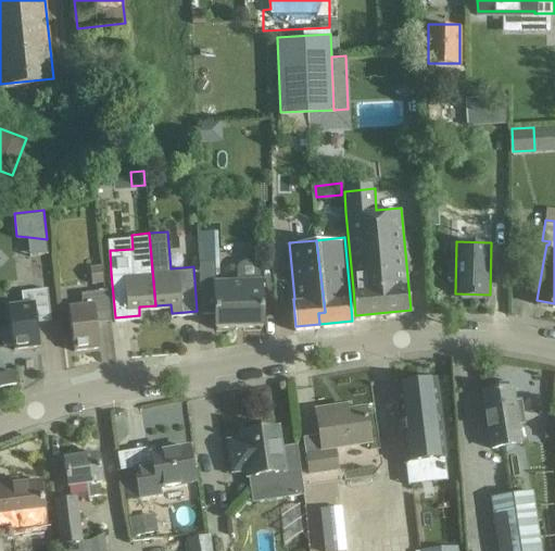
[(264,323),(262,276),(262,265),(259,261),(253,258),(244,258),(238,262),(236,266),(236,277),(216,277),(215,260),(200,260),(201,311),(216,311),(216,324),(264,323)]
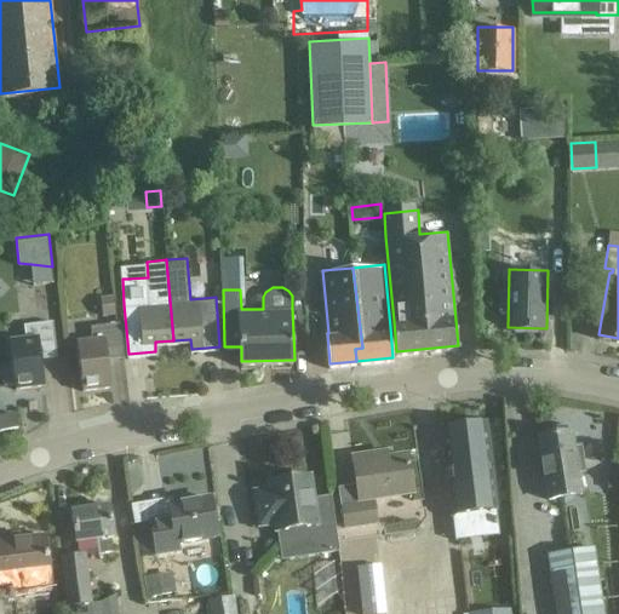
[(113,292),(101,294),(103,313),(115,311),(113,292)]
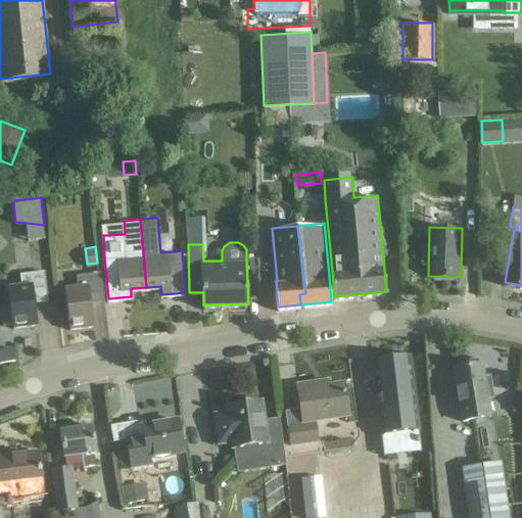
[(19,271),(21,282),(8,283),(11,304),(2,305),(4,322),(13,321),(13,325),(39,322),(36,299),(48,298),(45,268),(19,271)]
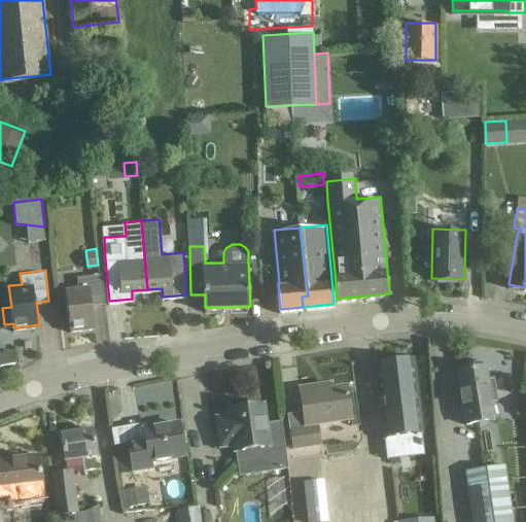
[(77,275),(78,285),(66,287),(70,328),(96,325),(93,303),(106,302),(102,272),(77,275)]
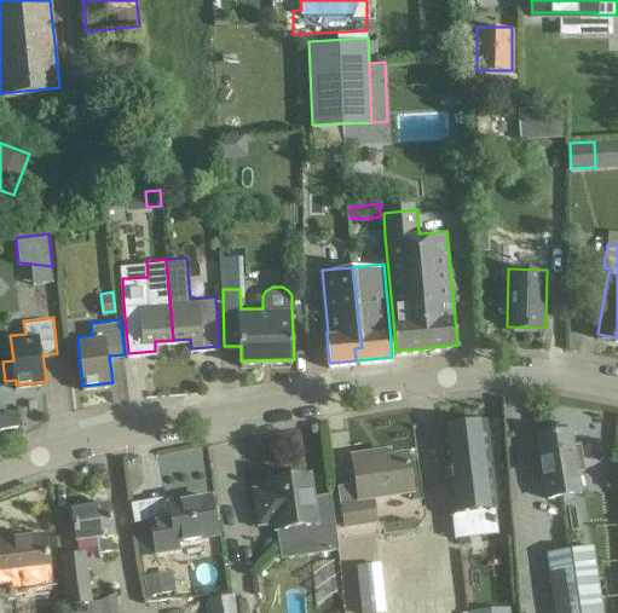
[(16,408),(0,410),(0,427),(19,423),(16,408)]
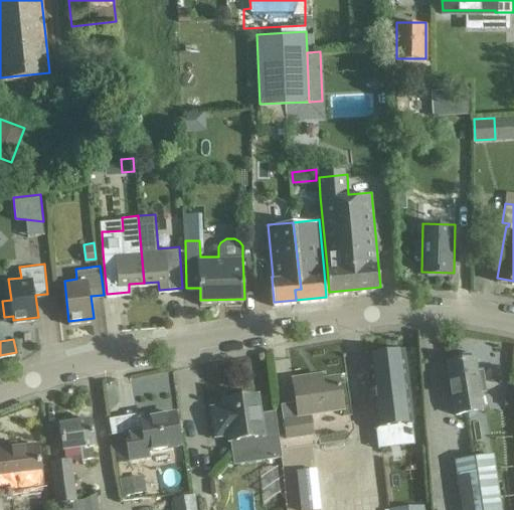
[(412,419),(403,347),(367,352),(376,425),(412,419)]
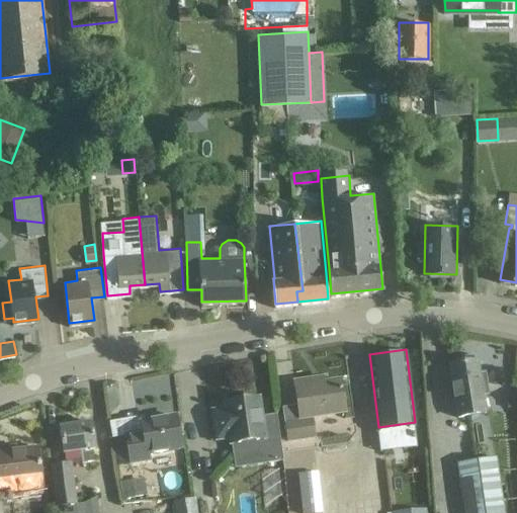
[(475,358),(474,352),(462,354),(463,359),(450,362),(458,415),(487,411),(483,391),(489,391),(485,368),(480,369),(478,357),(475,358)]
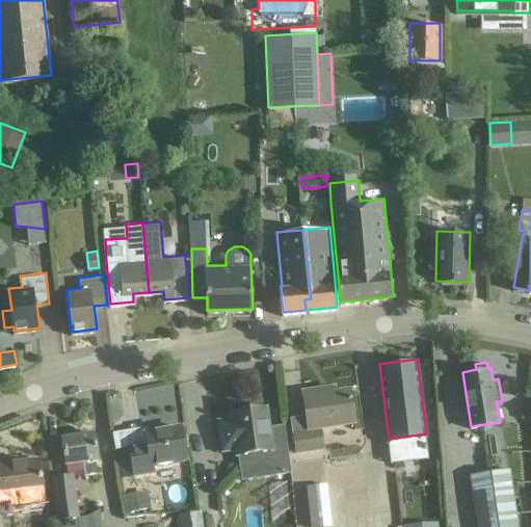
[(307,412),(291,414),(296,450),(324,446),(321,424),(354,419),(350,387),(321,391),(320,386),(302,388),(307,412)]
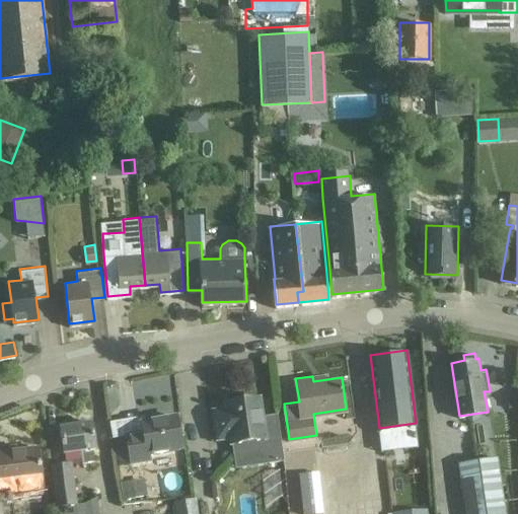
[(226,406),(214,408),(218,437),(230,435),(231,441),(265,436),(266,440),(268,461),(285,458),(278,412),(271,413),(263,414),(260,394),(225,399),(226,406)]
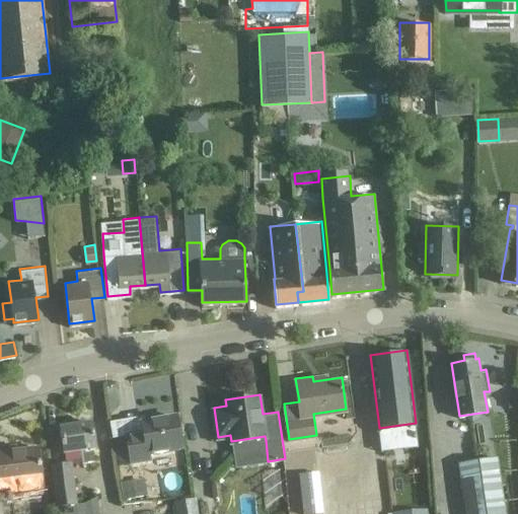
[(151,458),(150,452),(182,446),(176,414),(142,419),(143,428),(125,431),(130,462),(151,458)]
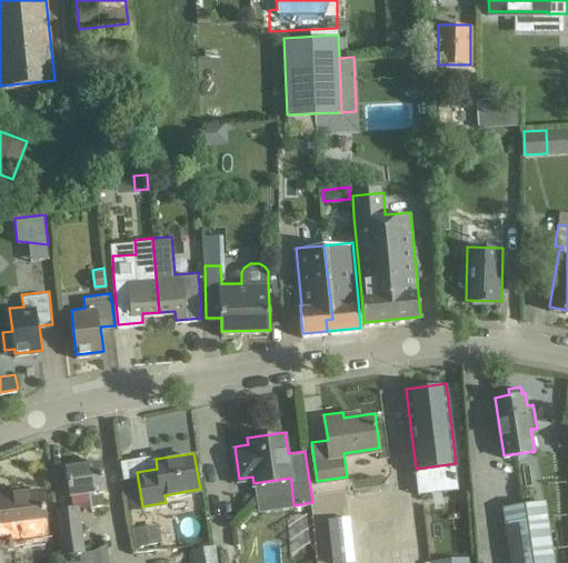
[(70,493),(89,491),(90,504),(103,502),(102,489),(106,489),(101,460),(67,464),(70,493)]
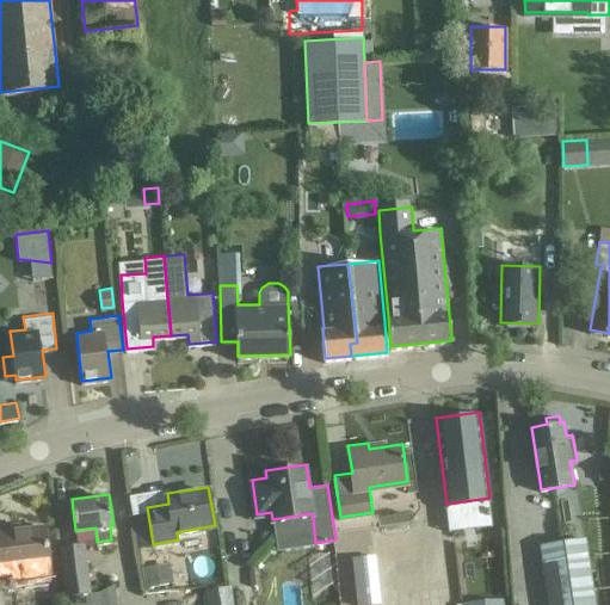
[(0,530),(0,570),(14,569),(14,574),(51,569),(45,525),(0,530)]
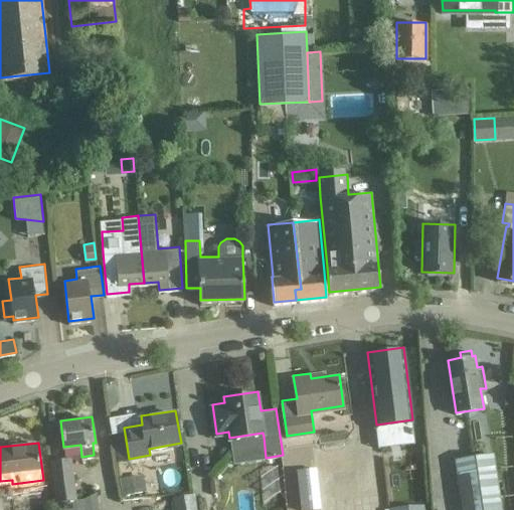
[(310,454),(295,455),(296,478),(311,477),(310,454)]
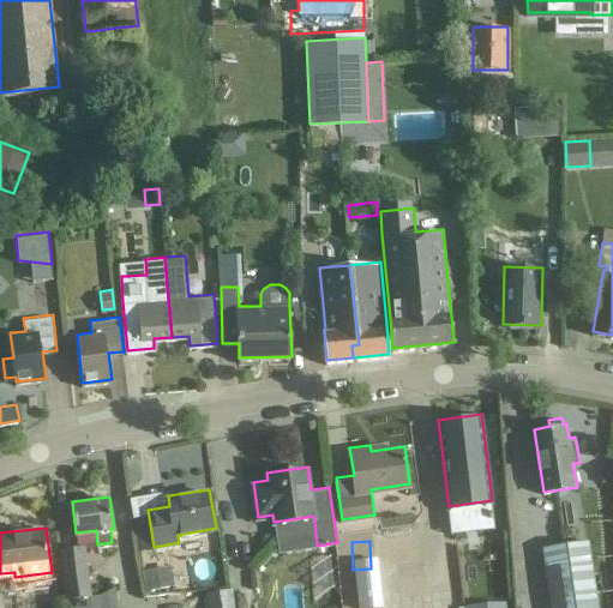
[(598,607),(588,542),(542,548),(551,607),(598,607)]
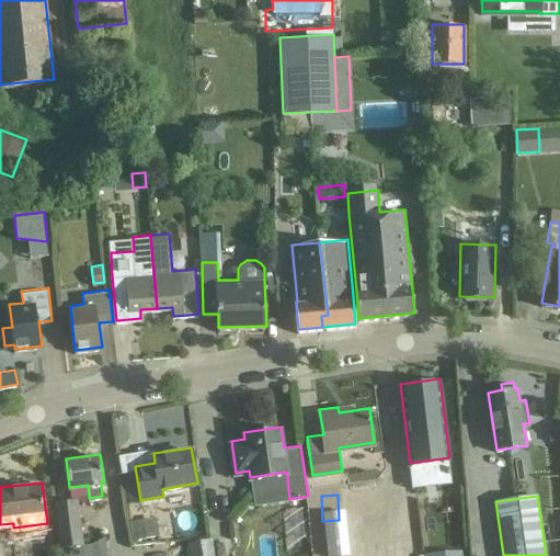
[(78,498),(55,500),(60,546),(64,546),(65,555),(107,555),(105,535),(94,542),(83,543),(78,498)]
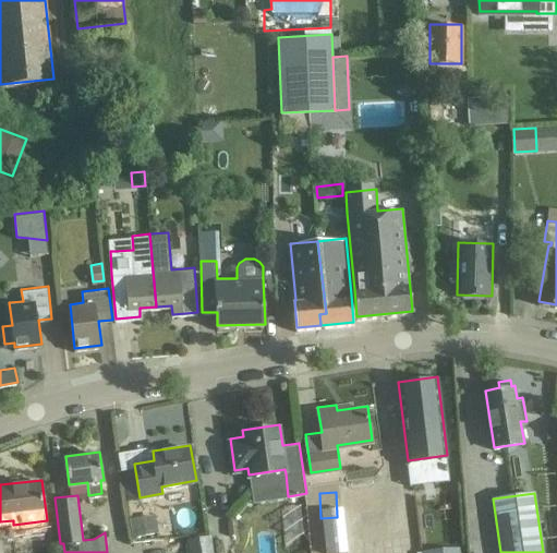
[(156,513),(130,517),(133,535),(158,530),(156,513)]
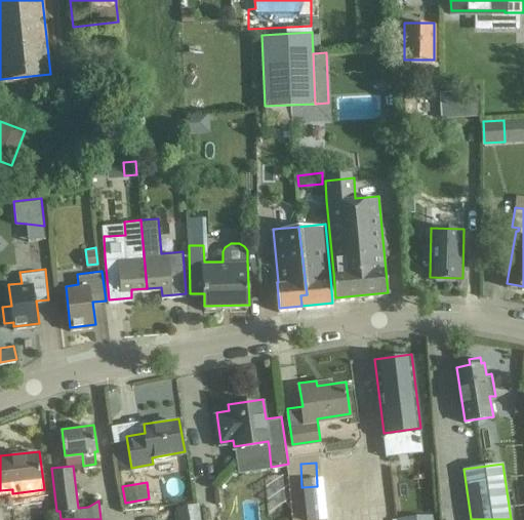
[(201,519),(199,502),(176,505),(177,519),(201,519)]
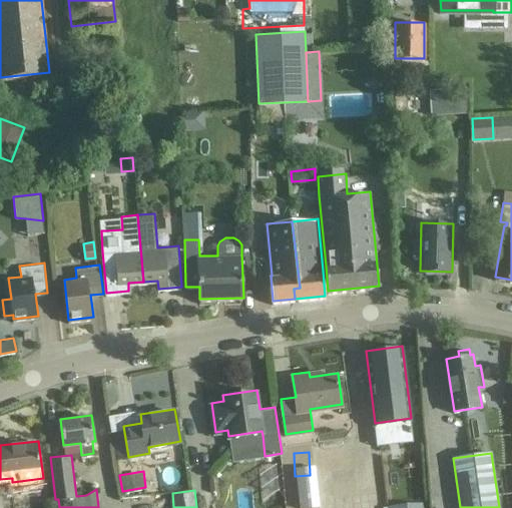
[(387,507),(424,507),(424,499),(388,500),(387,507)]
